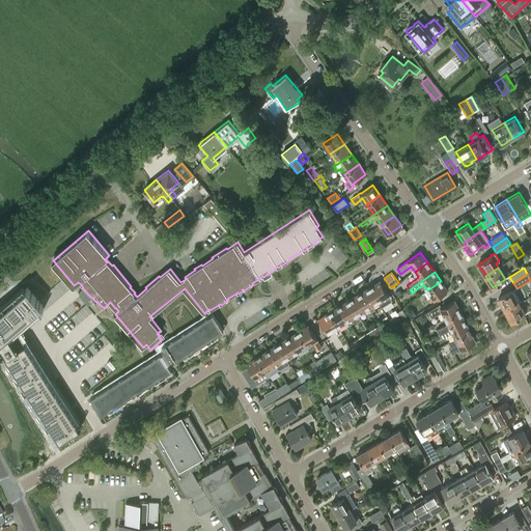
[(380,281),(369,287),(379,302),(382,307),(392,300),(389,295),(388,295),(380,281)]
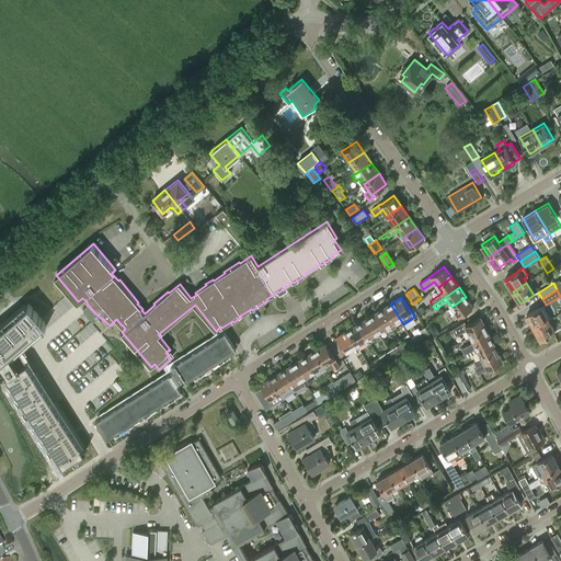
[(466,297),(451,307),(456,312),(451,315),(451,316),(447,319),(453,327),(456,323),(454,320),(472,307),(466,297)]
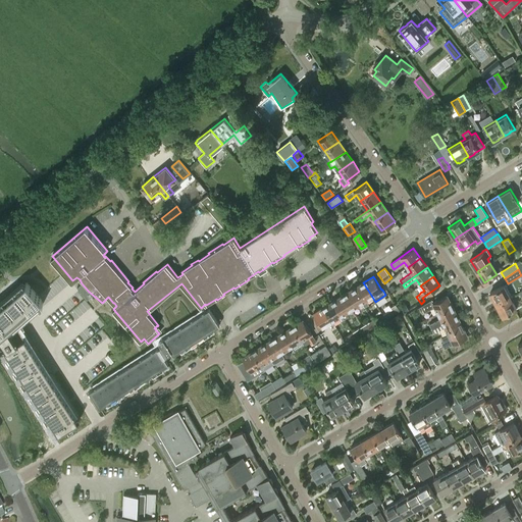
[(27,282),(0,305),(0,335),(1,335),(8,348),(5,349),(59,433),(79,421),(48,373),(53,370),(30,333),(17,342),(9,328),(42,301),(27,282)]
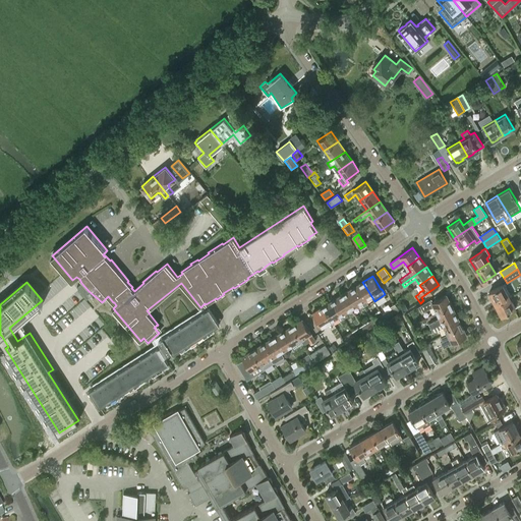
[(362,282),(352,288),(363,306),(368,303),(365,299),(371,296),(362,282)]
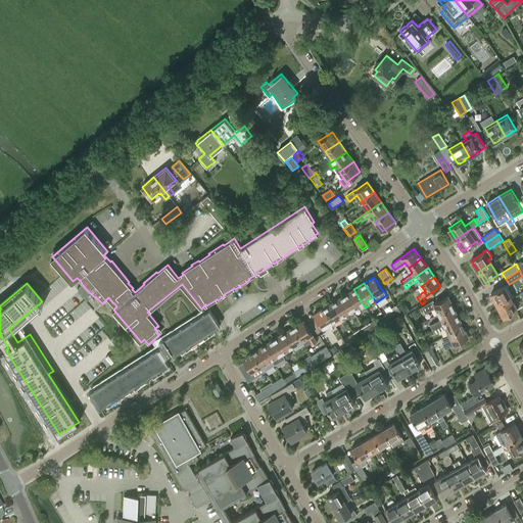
[(497,305),(511,298),(505,286),(491,293),(497,305)]
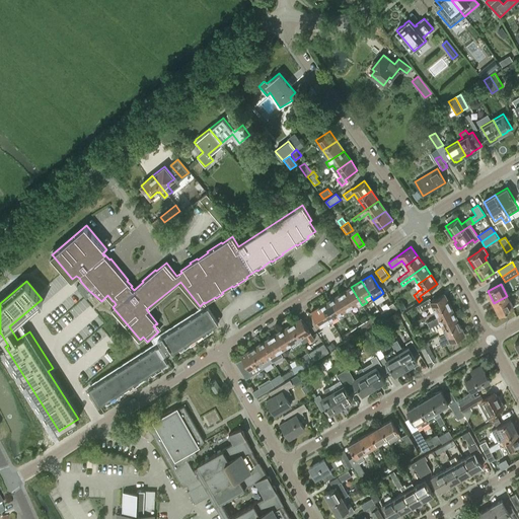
[(362,305),(351,287),(341,293),(350,307),(356,303),(359,307),(362,305)]
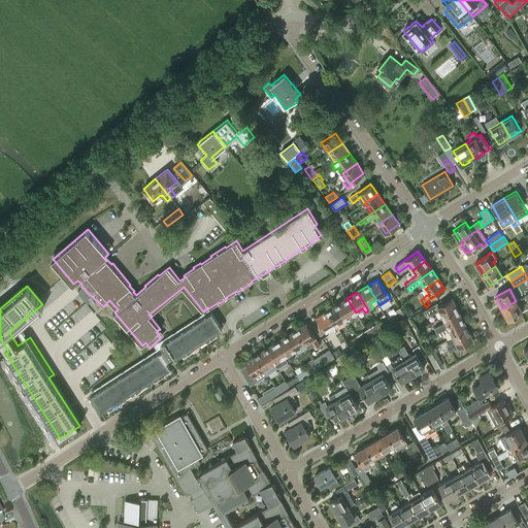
[(356,312),(347,298),(337,304),(349,323),(353,321),(350,317),(356,312)]
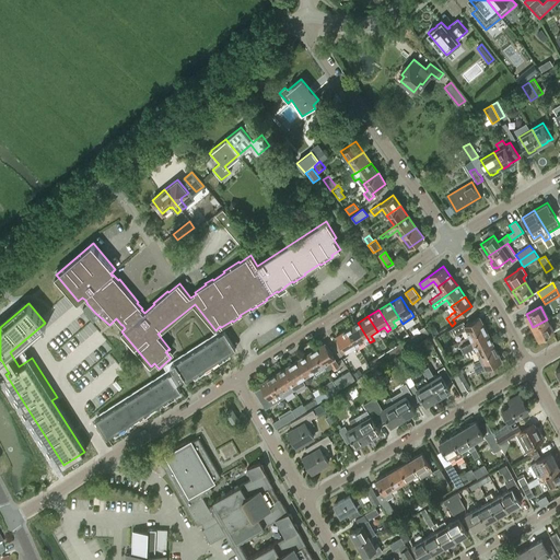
[(470,336),(486,328),(480,317),(465,324),(464,321),(451,328),(455,335),(466,329),(470,336)]
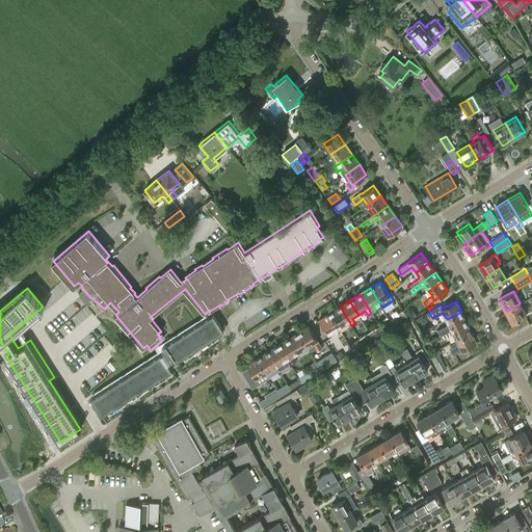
[(526,315),(520,303),(506,311),(512,322),(526,315)]
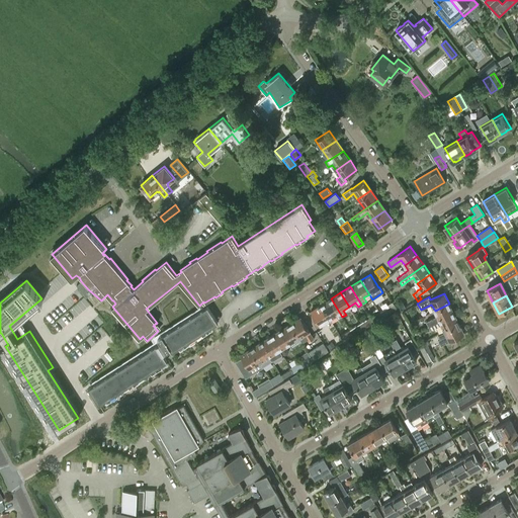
[(342,317),(331,298),(321,305),(330,319),(336,315),(339,319),(342,317)]
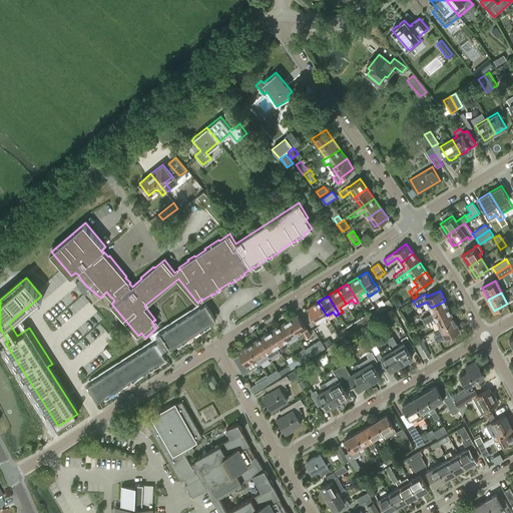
[(385,304),(377,310),(380,314),(393,306),(389,299),(384,302),(385,304)]
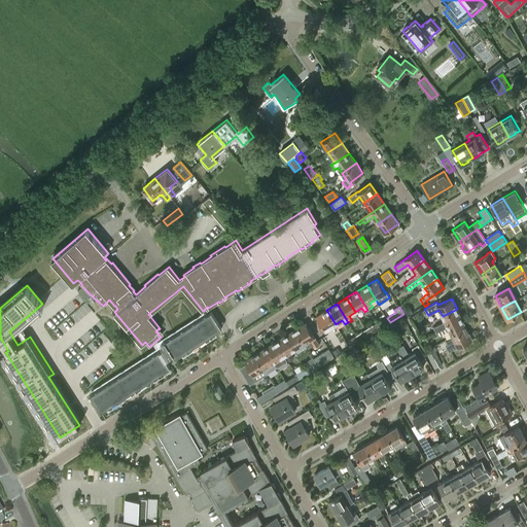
[(457,309),(443,316),(445,321),(433,326),(436,332),(462,319),(457,309)]
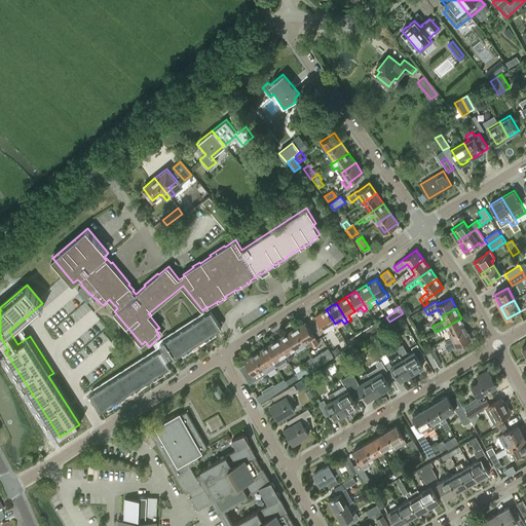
[(335,324),(326,309),(315,316),(325,330),(335,324)]
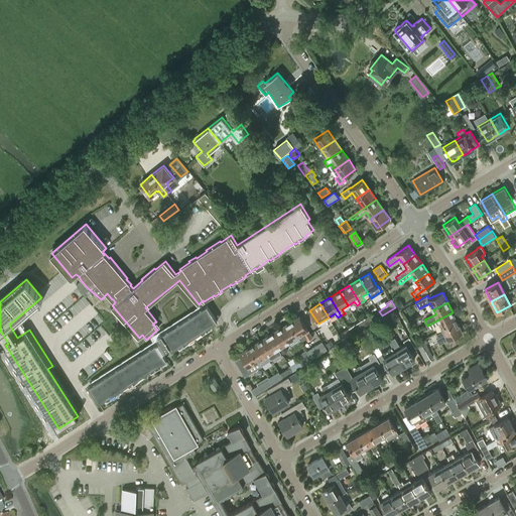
[(159,341),(88,387),(98,403),(166,360),(161,353),(169,348),(171,351),(217,321),(207,305),(156,337),(159,341)]
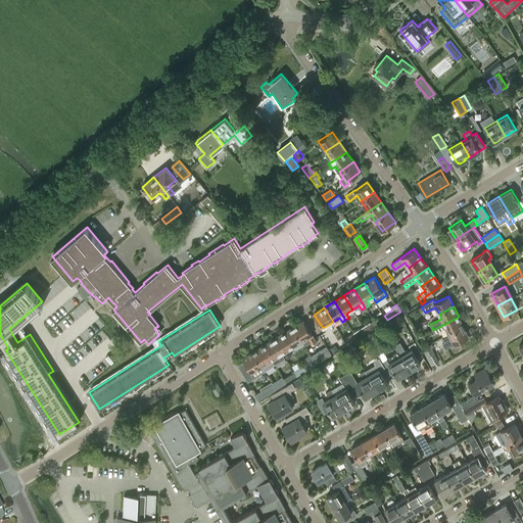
[(384,316),(374,322),(377,327),(387,321),(387,320),(384,316)]
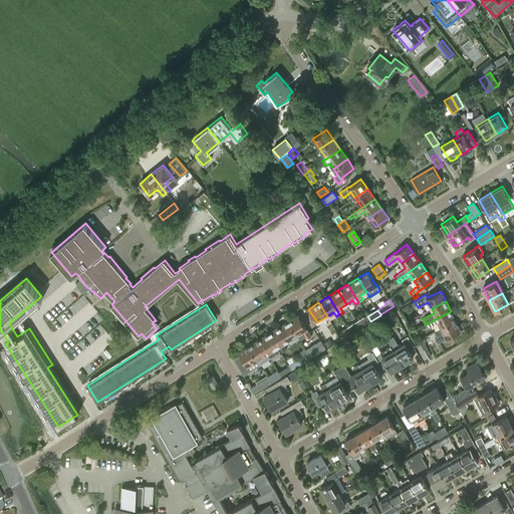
[(456,321),(451,311),(426,324),(427,327),(438,322),(442,328),(456,321)]
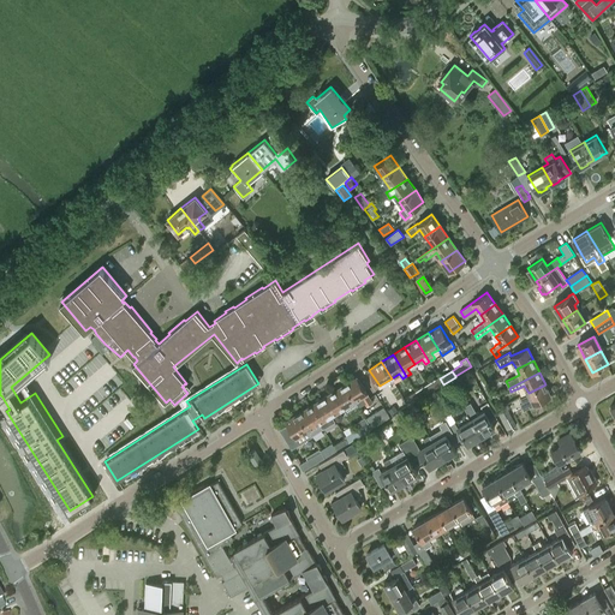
[(440,378),(439,376),(427,384),(431,392),(443,384),(440,378)]
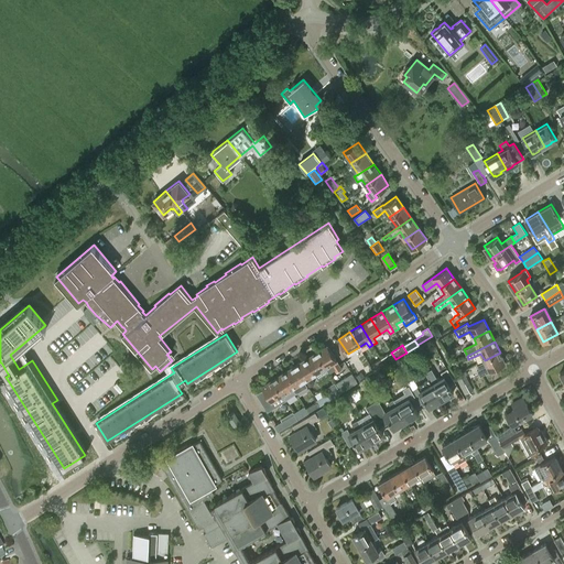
[(316,353),(328,372),(334,369),(336,372),(345,368),(343,365),(340,366),(343,364),(339,359),(337,360),(336,359),(336,360),(327,346),(316,353)]
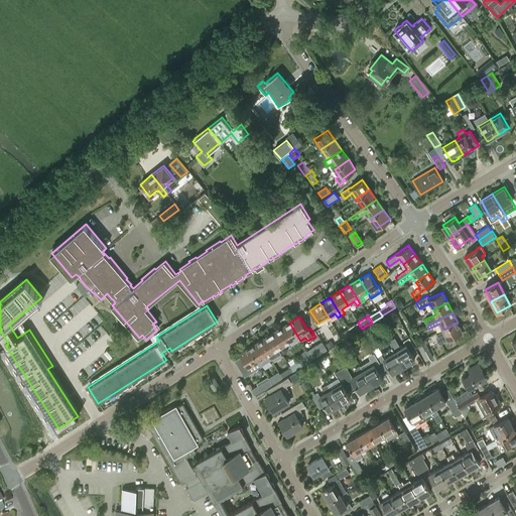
[(300,341),(289,323),(279,329),(288,343),(290,347),(300,341)]
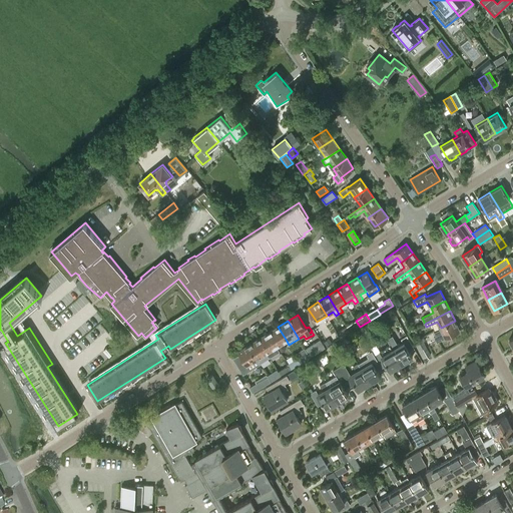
[(360,327),(356,321),(346,327),(350,333),(360,327)]
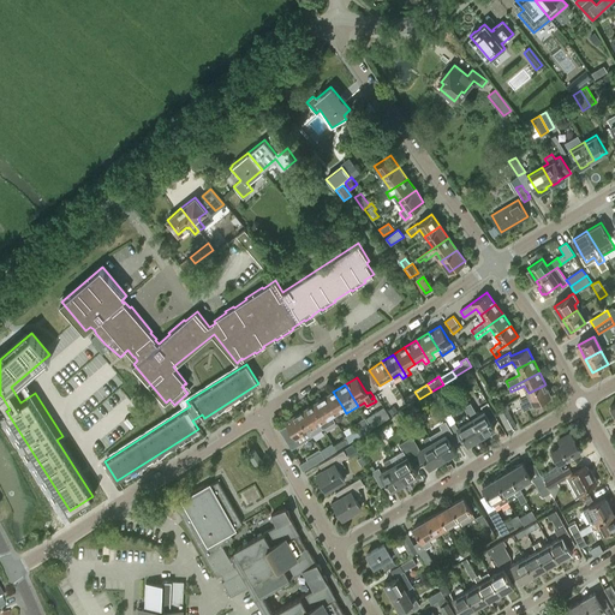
[(545,384),(529,393),(529,394),(520,398),(523,402),(520,404),(524,410),(533,405),(550,396),(545,384)]
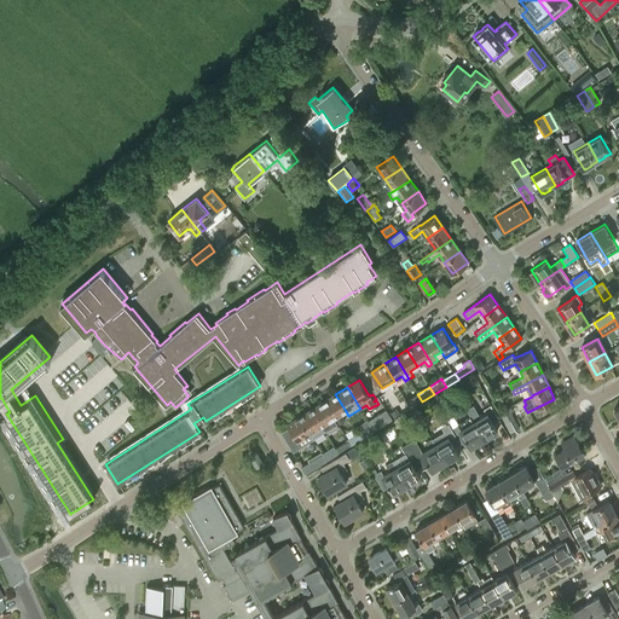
[(346,411),(335,394),(323,401),(334,418),(346,411)]
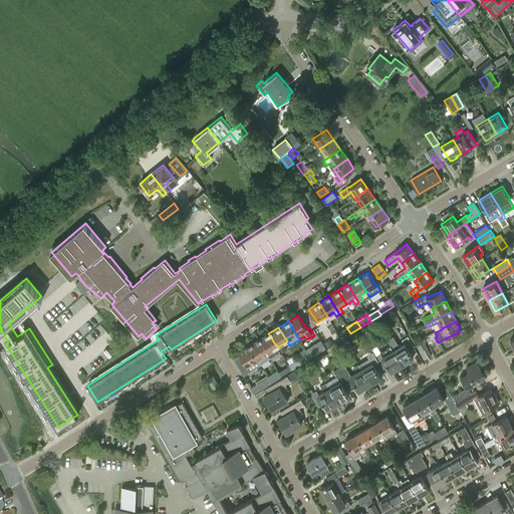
[(350,333),(346,327),(337,333),(338,335),(341,339),(350,333)]
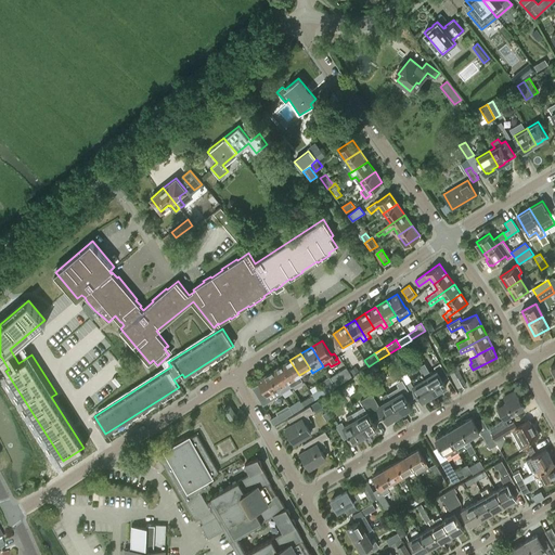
[(299,375),(289,360),(279,366),(288,382),(292,387),(302,379),(299,375)]
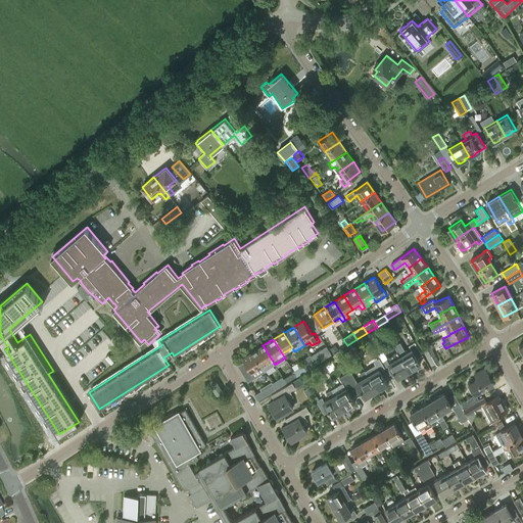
[(344,341),(329,350),(331,355),(347,345),(344,341)]
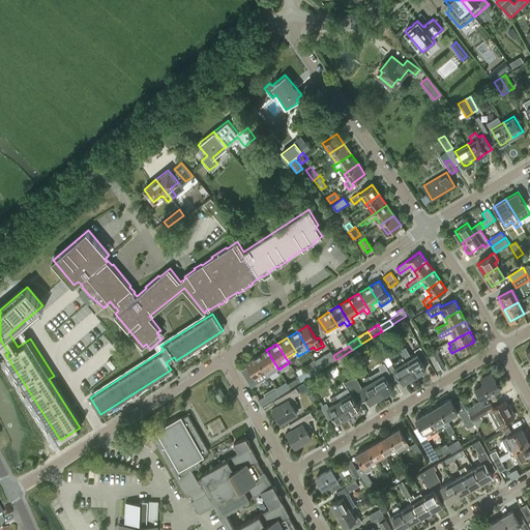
[(405,347),(400,350),(403,356),(406,361),(415,376),(427,370),(423,363),(429,360),(420,348),(414,351),(417,355),(412,357),(405,347)]
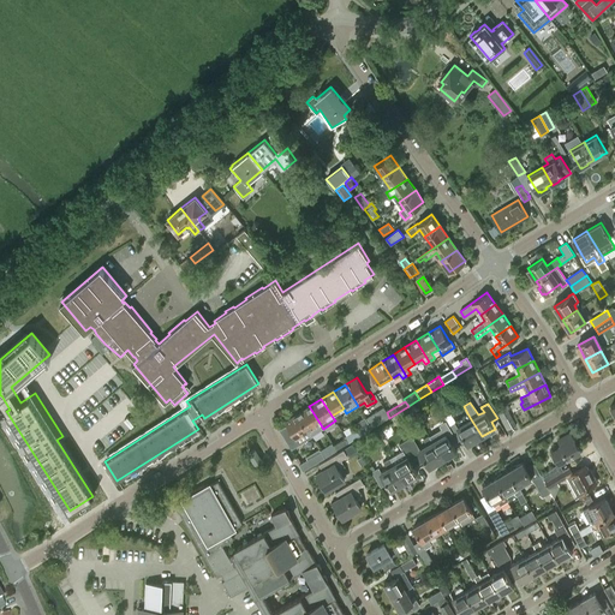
[(507,404),(496,408),(507,430),(517,425),(508,408),(509,408),(507,404)]
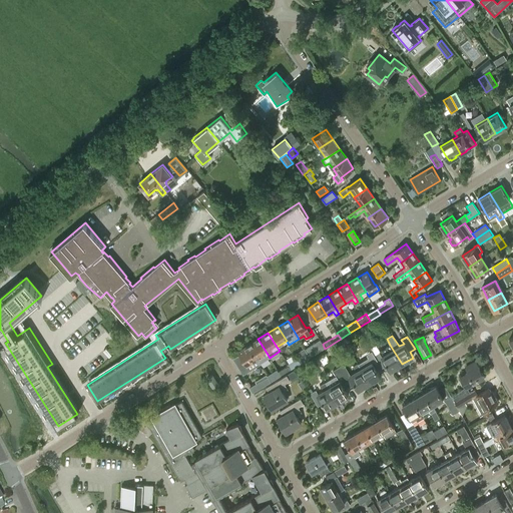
[(258,339),(247,345),(257,359),(267,353),(258,339)]
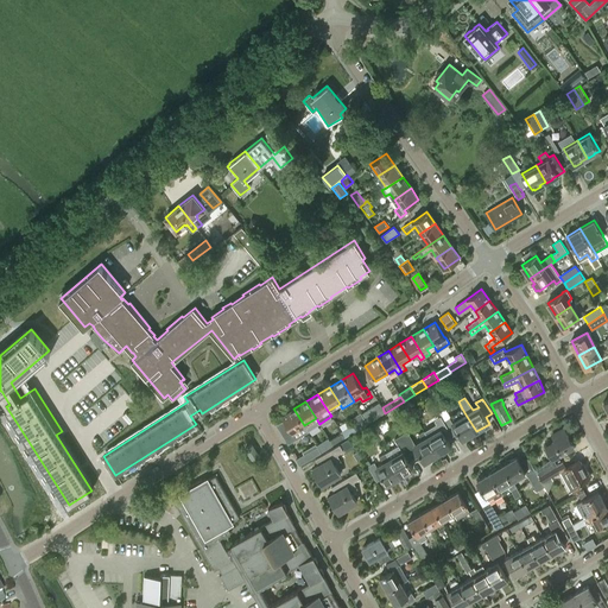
[(385,413),(382,407),(369,416),(367,411),(362,415),(365,419),(368,424),(385,413)]
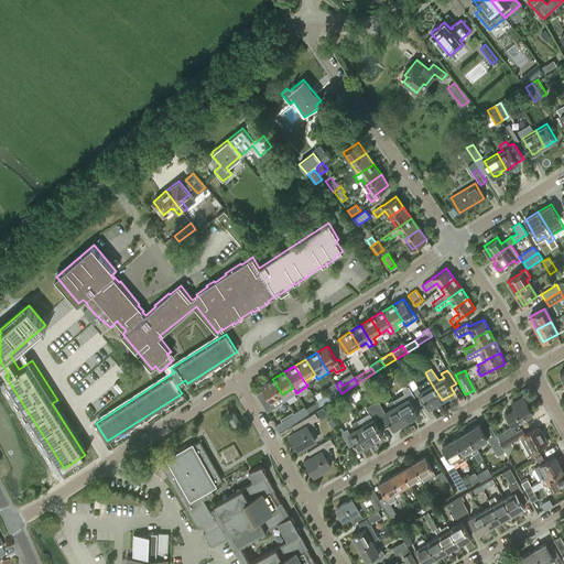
[(282,394),(272,379),(261,386),(263,389),(256,394),(268,412),(275,407),(272,401),(282,394)]
